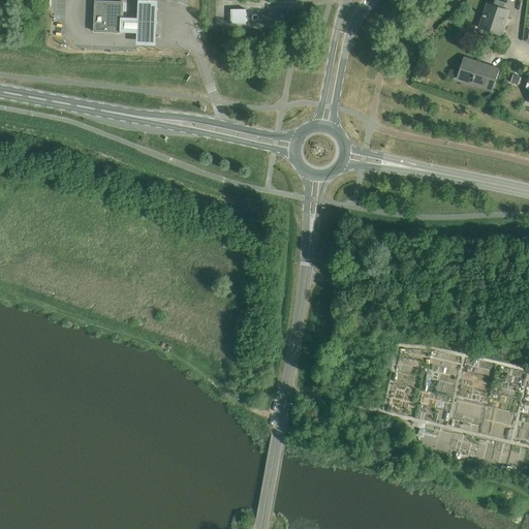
[(506,4),(507,0),(493,0),(495,0),(493,7),(487,5),(483,18),(485,18),(480,29),(499,35),(507,12),(502,10),(504,3),(506,4)]
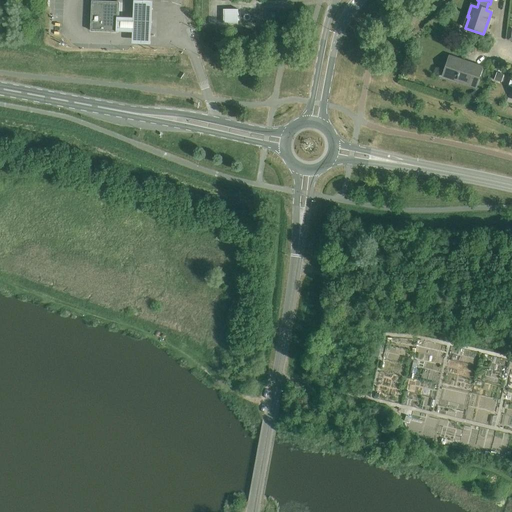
[(119,2),(92,1),(91,31),(118,32),(118,31),(119,17),(119,2)]
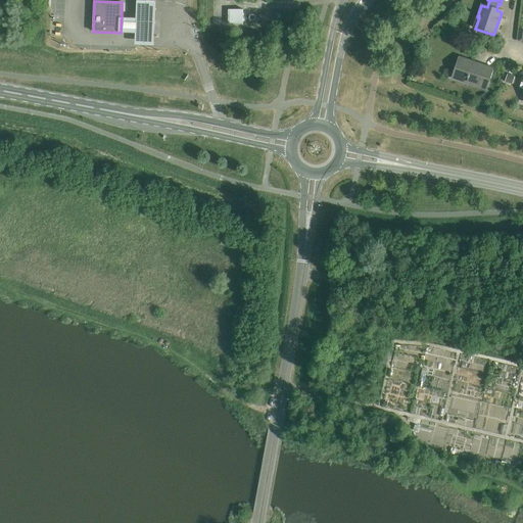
[(130,18),(122,17),(121,32),(129,33),(135,33),(135,43),(153,44),(154,29),(155,12),(155,2),(137,1),(136,11),(136,18),(130,18)]
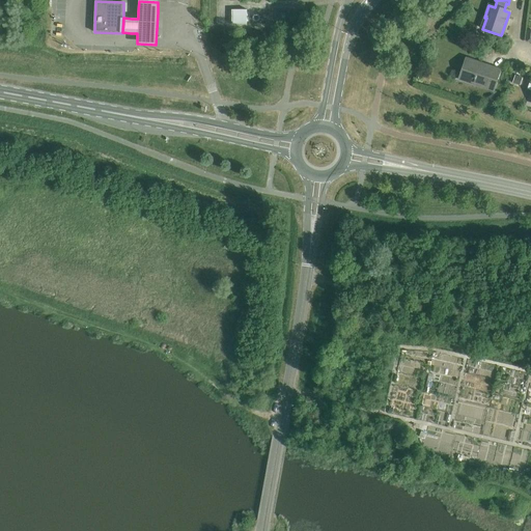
[(247,9),(231,9),(231,12),(231,23),(231,24),(247,24),(247,9)]
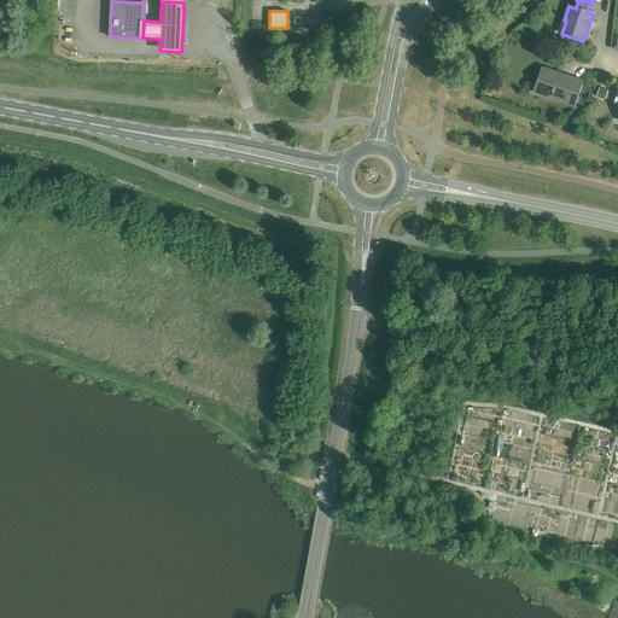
[(534,93),(573,106),(582,81),(542,68),(534,93)]
